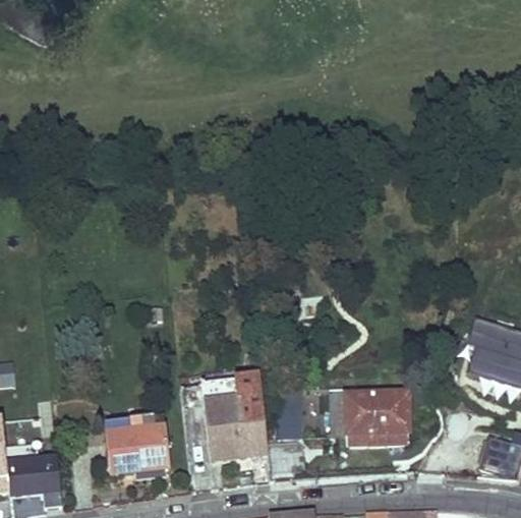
[(234,294),(234,285),(224,286),(225,295),(234,294)]
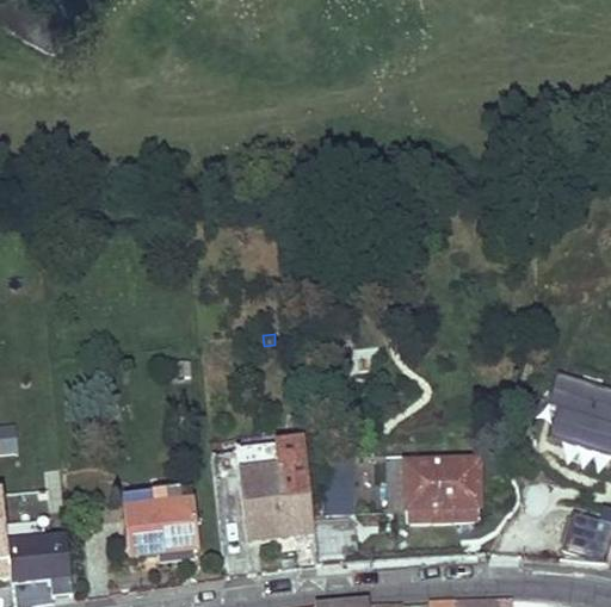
[(190,376),(190,361),(173,363),(174,377),(190,376)]
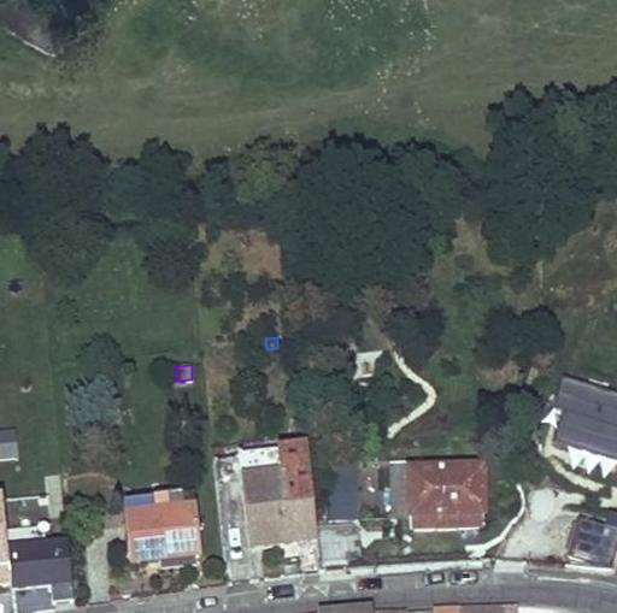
[(616,389),(564,376),(556,406),(563,407),(556,436),(616,453),(616,389)]
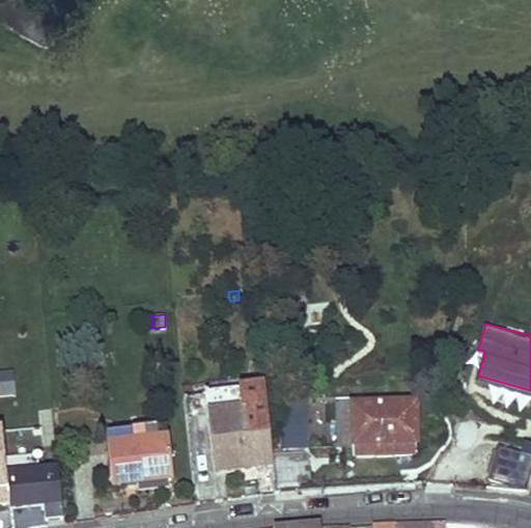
[(0,369),(0,393),(16,393),(14,369),(0,369)]
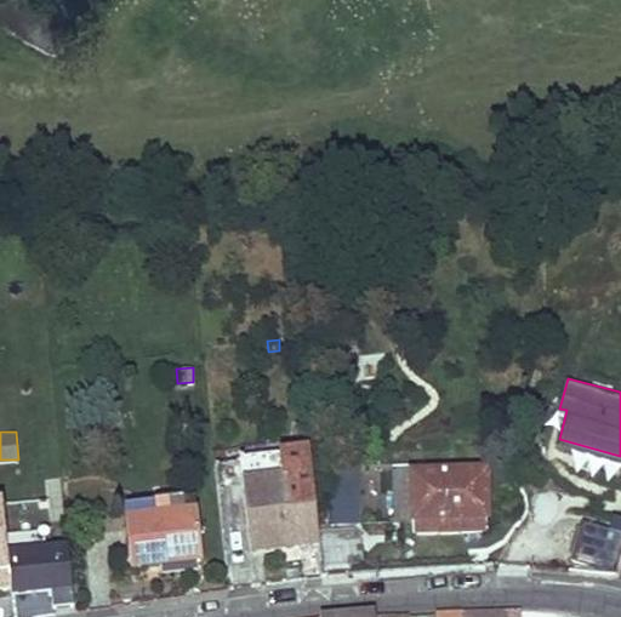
[(312,476),(308,452),(238,461),(241,485),(312,476)]
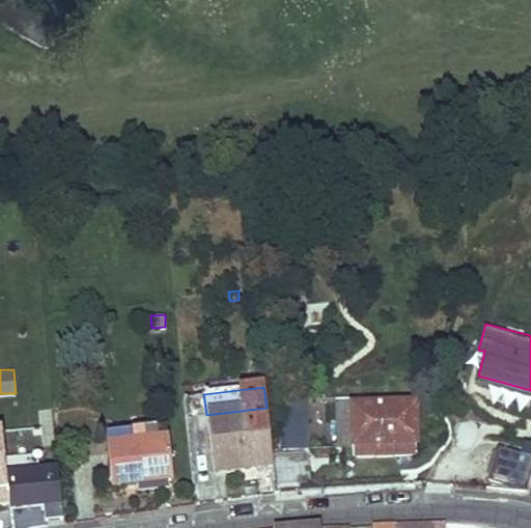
[(308,446),(307,394),(281,395),(283,447),(308,446)]
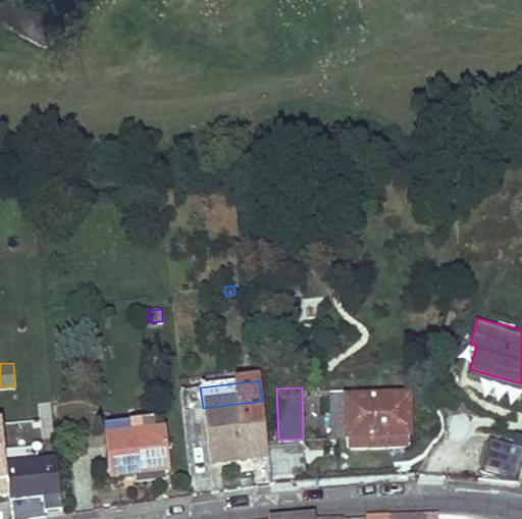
[(347,435),(347,399),(349,399),(348,394),(332,394),(333,436),(347,435)]
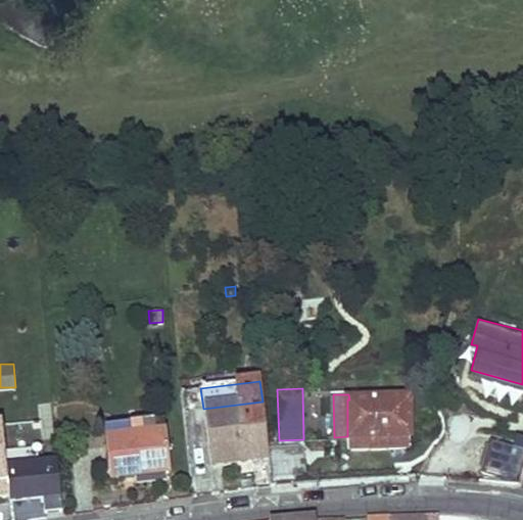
[(410,436),(410,398),(370,398),(349,399),(347,399),(347,436),(347,437),(350,437),(408,436),(410,436)]
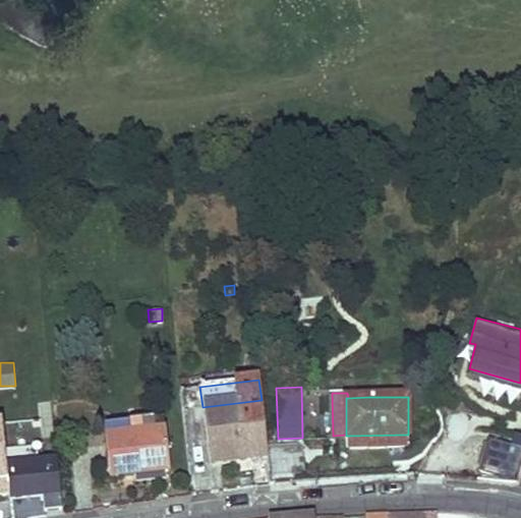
[(268,456),(262,400),(203,407),(210,463),(268,456)]
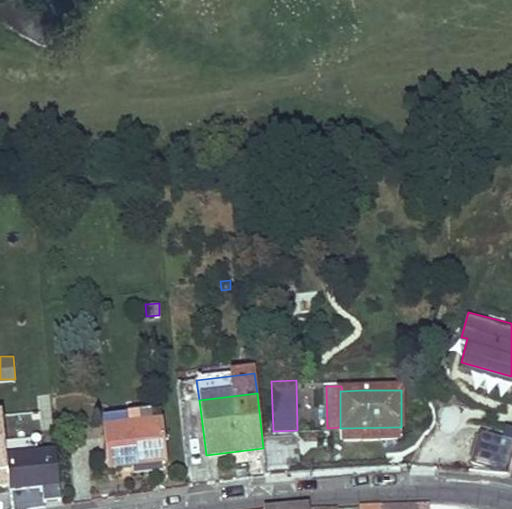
[(3,404),(0,403),(0,483),(9,483),(6,446),(3,404)]
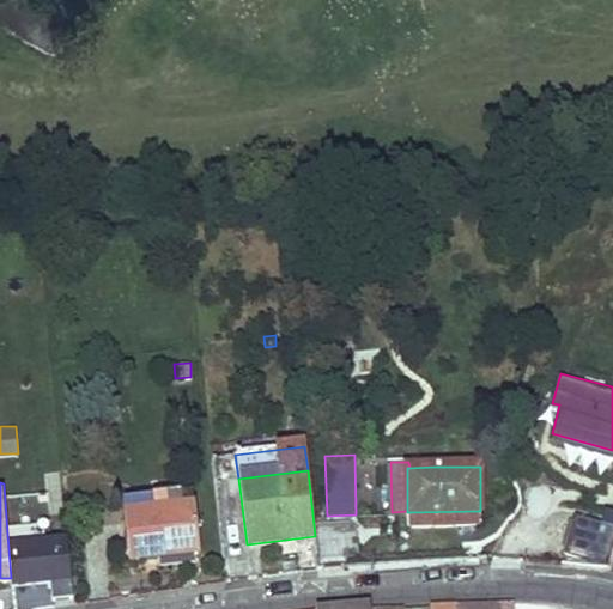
[(200,550),(194,506),(125,513),(129,559),(200,550)]
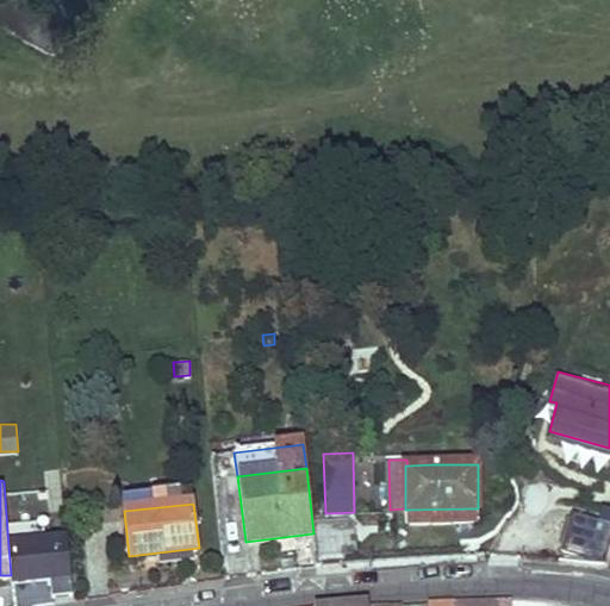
[(475,520),(475,508),(409,510),(409,522),(475,520)]
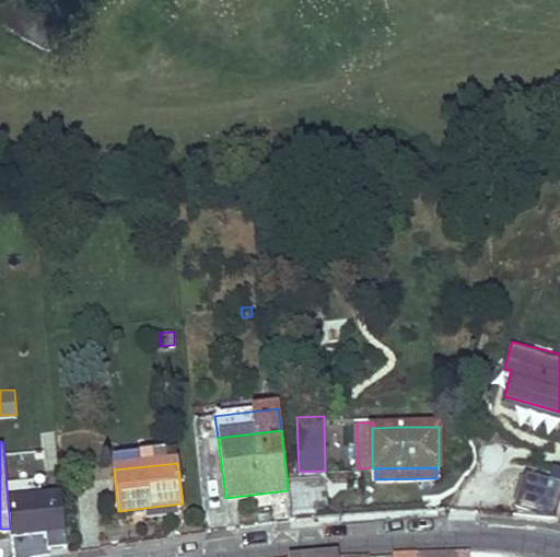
[(551,514),(559,484),(559,478),(525,470),(515,503),(551,514)]
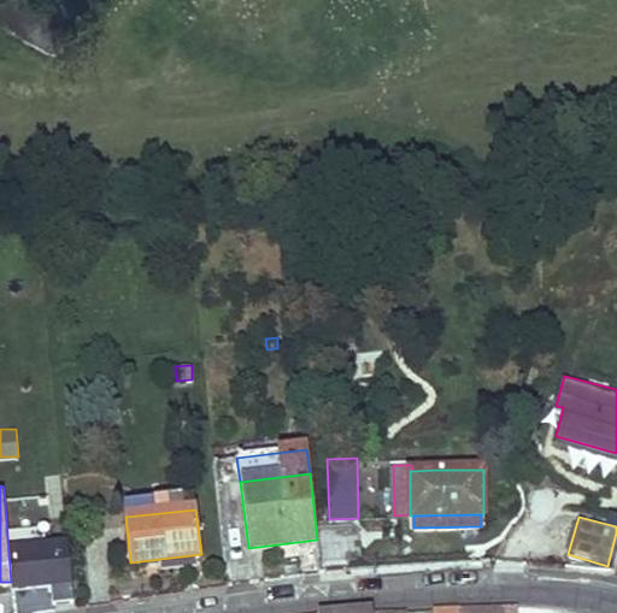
[(319,556),(357,559),(358,526),(322,524),(319,556)]
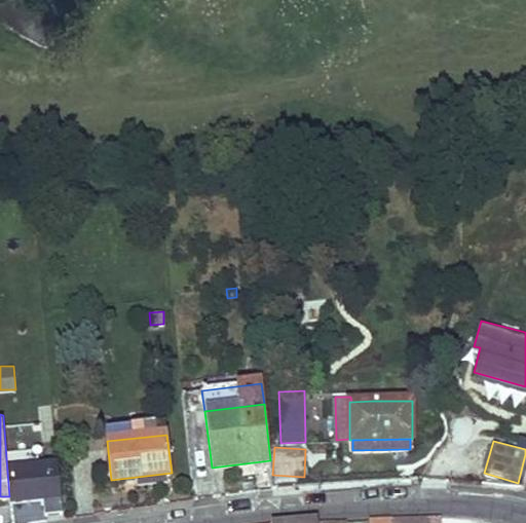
[(6,458),(9,496),(10,501),(43,499),(44,513),(62,511),(57,454),(6,458)]
